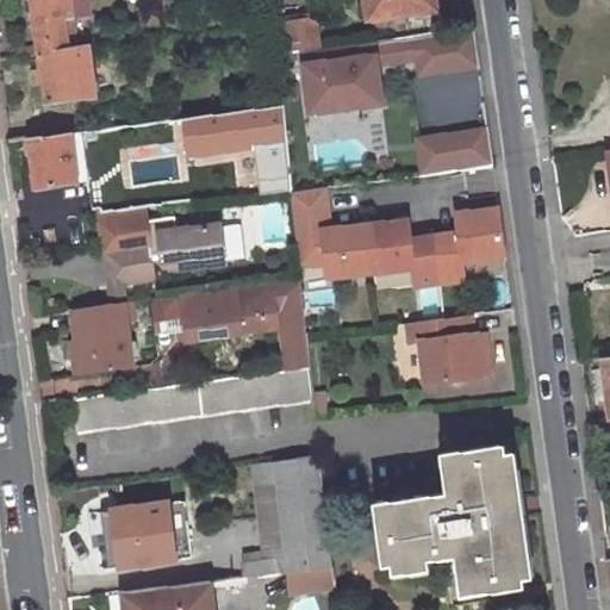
[(36,0),(43,51),(79,47),(75,11),(93,8),(91,0),(36,0)]
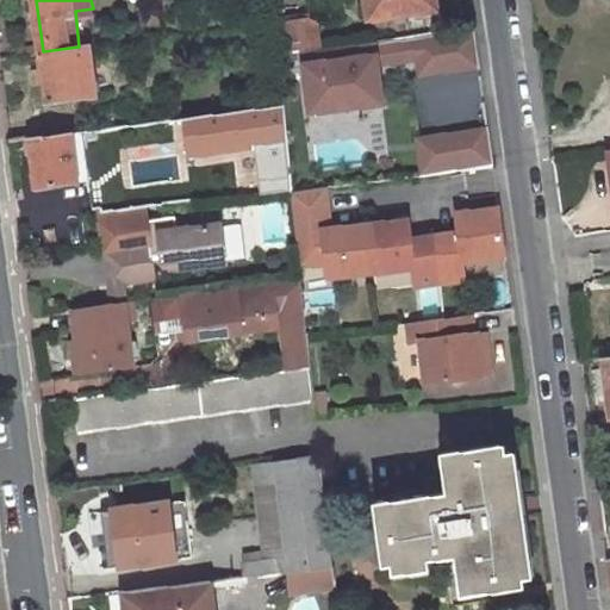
[(371,0),(373,16),(435,8),(434,0),(371,0)]
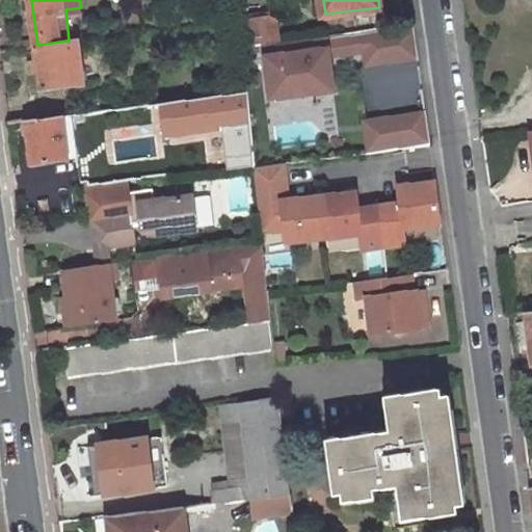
[(284,41),(280,16),(251,18),(251,24),(254,44),(266,43),(284,41)]
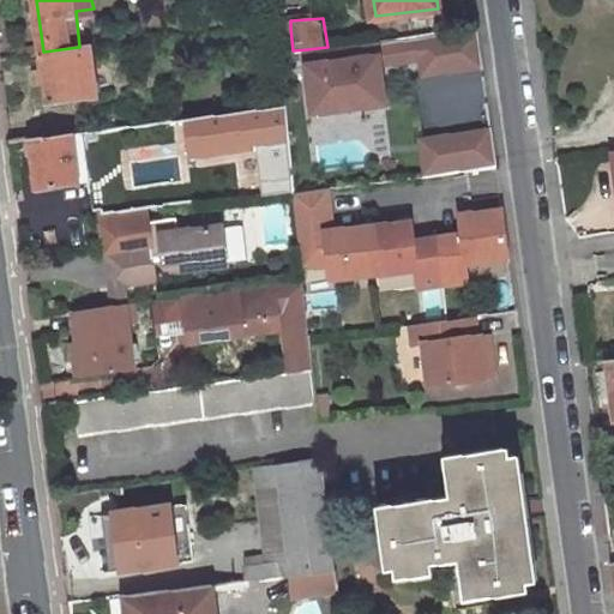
[(283,29),(286,52),(293,50),(290,28),(283,29)]
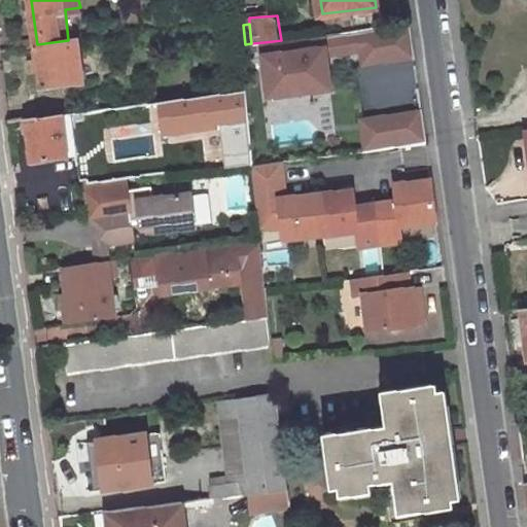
[(328,39),(329,46),(330,59),(358,55),(361,68),(416,61),(411,28),(328,39)]
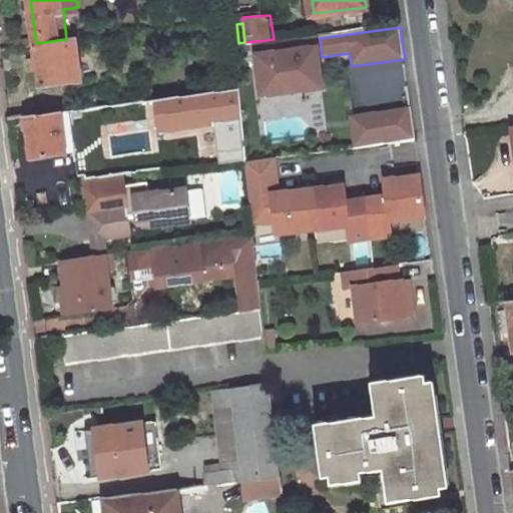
[(41,84),(84,78),(79,37),(71,38),(66,39),(36,43),(41,84)]
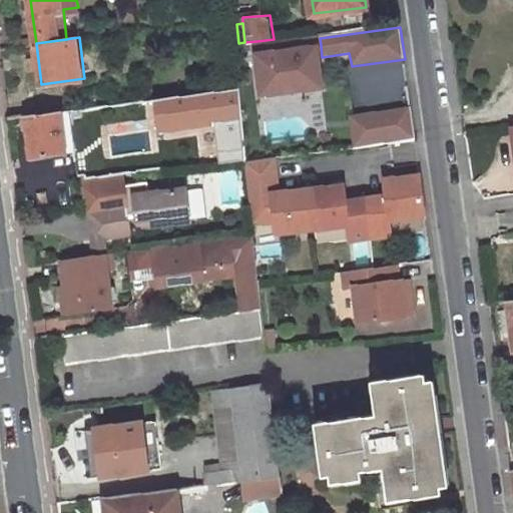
[(321,45),(253,53),(260,100),(327,91),(322,57),(321,45)]
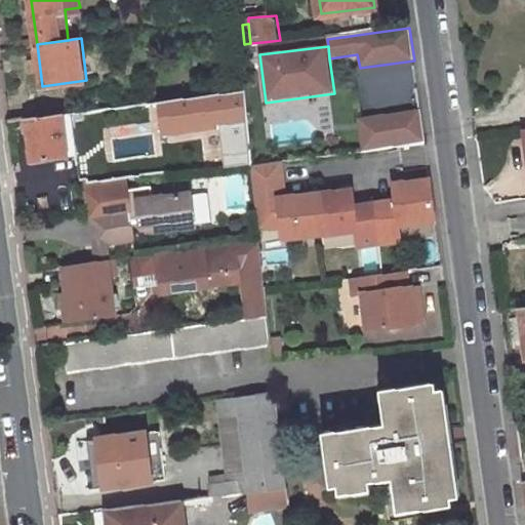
[(124,104),(63,113),(68,150),(78,149),(129,143),(124,104)]
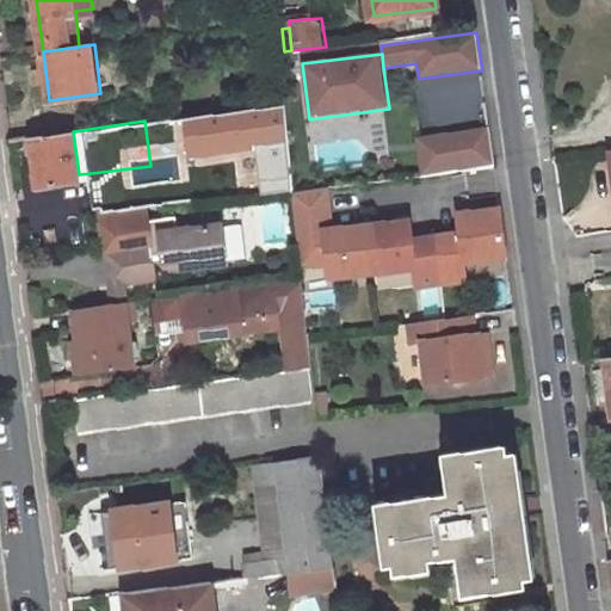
[(489,128),(415,137),(420,177),(494,167),(489,128)]
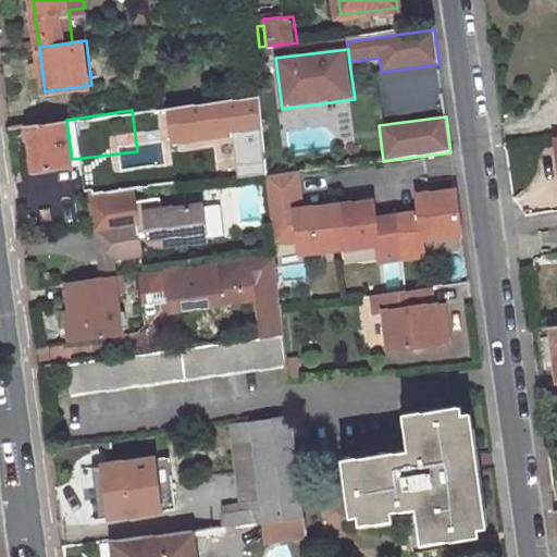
[(28,124),(35,164),(72,159),(66,120),(28,124)]
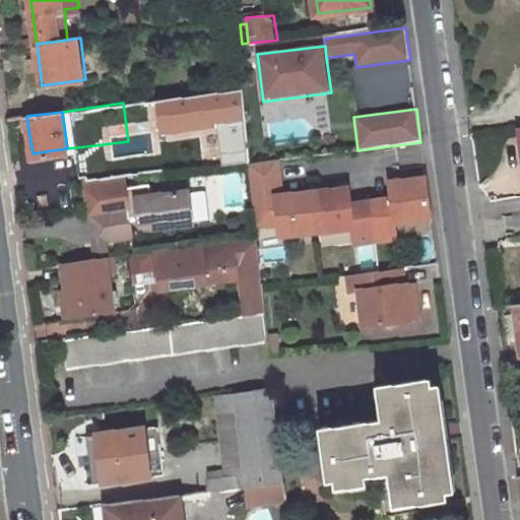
[(128,141),(77,147),(81,178),(115,175),(115,173),(132,170),(128,141)]
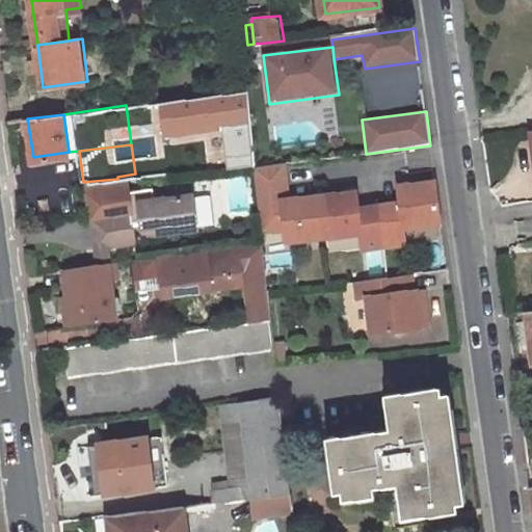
[(290,197),(286,164),(254,168),(263,238),(283,235),(278,198),(290,197)]
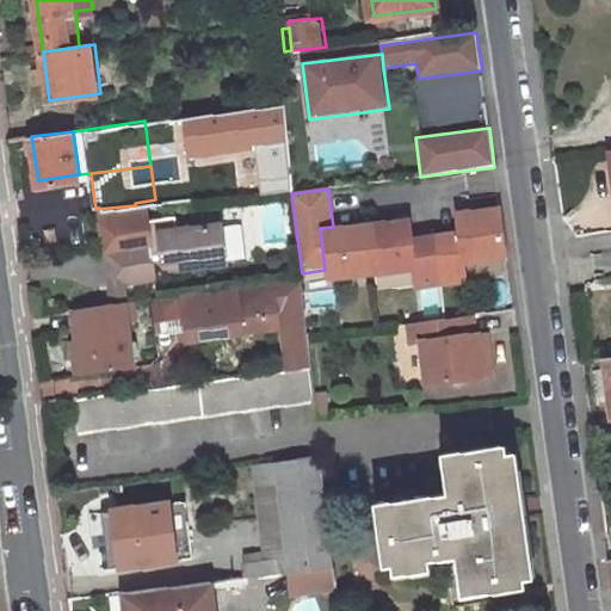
[(142,241),(135,205),(96,209),(97,214),(94,215),(98,247),(102,281),(146,275),(147,275),(142,241)]
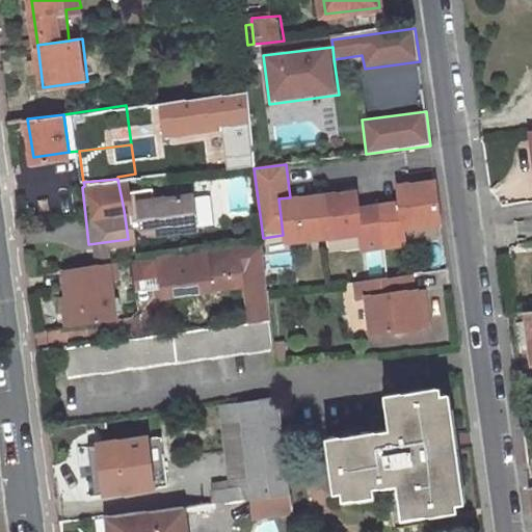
[(437,181),(396,185),(398,203),(403,202),(407,233),(444,229),(437,181)]
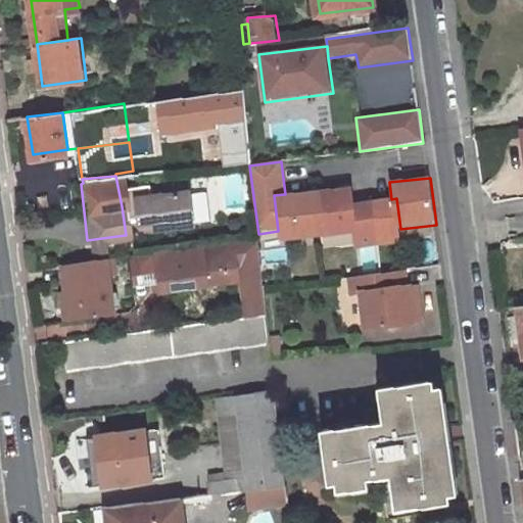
[(351,187),(285,194),(274,195),(278,231),(279,244),(353,235),(358,235),(353,203),(351,187)]
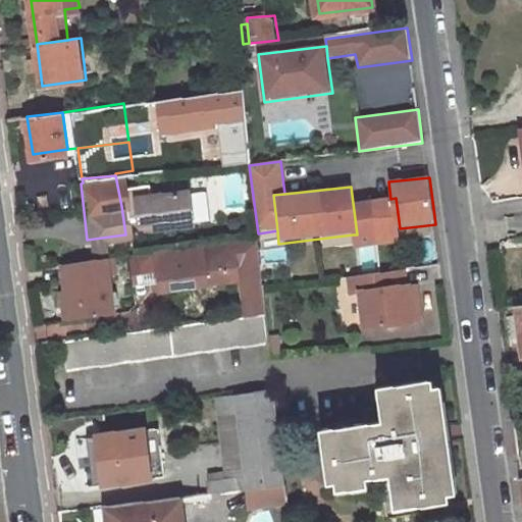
[(150,229),(187,223),(181,191),(129,199),(133,224),(134,231),(150,229)]
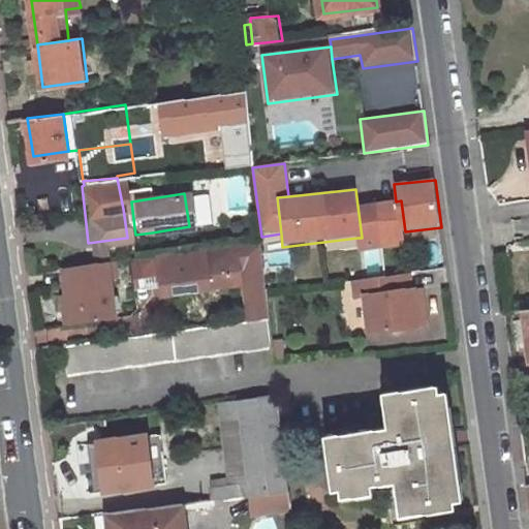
[(184,193),(189,226),(194,225),(190,193),(184,193)]
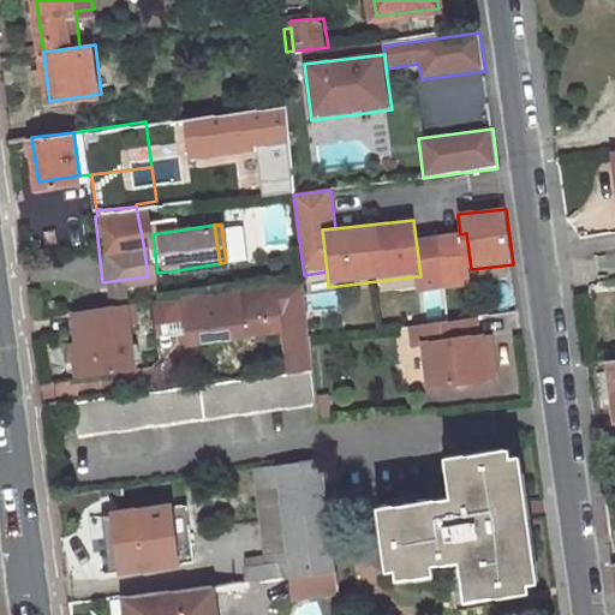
[(460,234),(416,239),(421,276),(416,276),(418,294),(472,288),(471,269),(466,233),(460,234)]
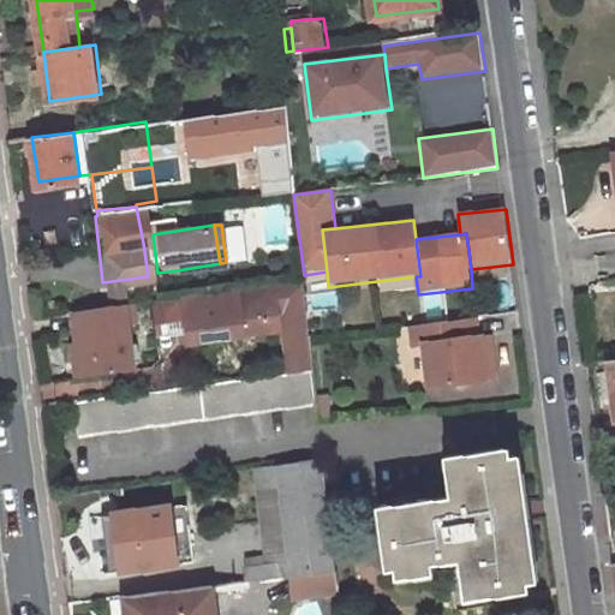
[(147,276),(102,282),(105,302),(106,302),(125,299),(150,296),(148,276),(147,276)]
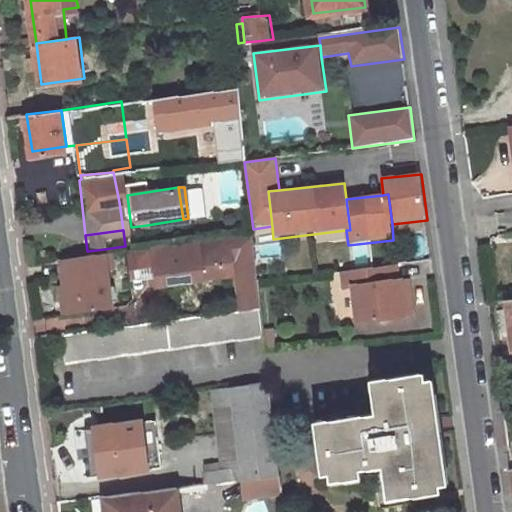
[(251,238),(127,254),(131,282),(153,279),(155,290),(234,279),(238,315),(261,312),(251,238)]
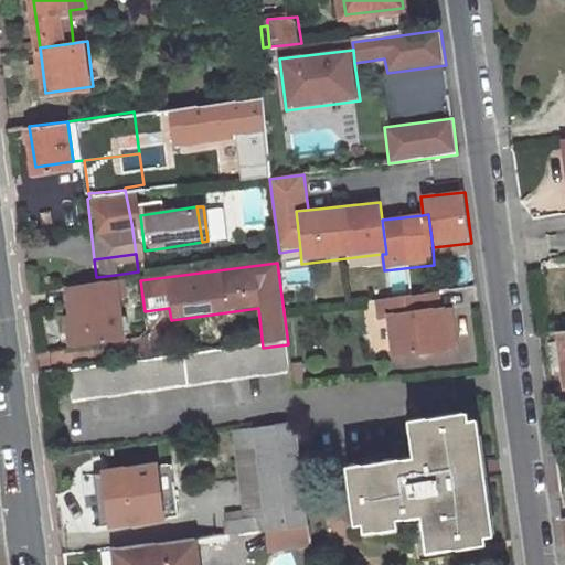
[(124,333),(115,275),(97,277),(96,277),(70,281),(74,311),(81,310),(85,339),(124,333)]
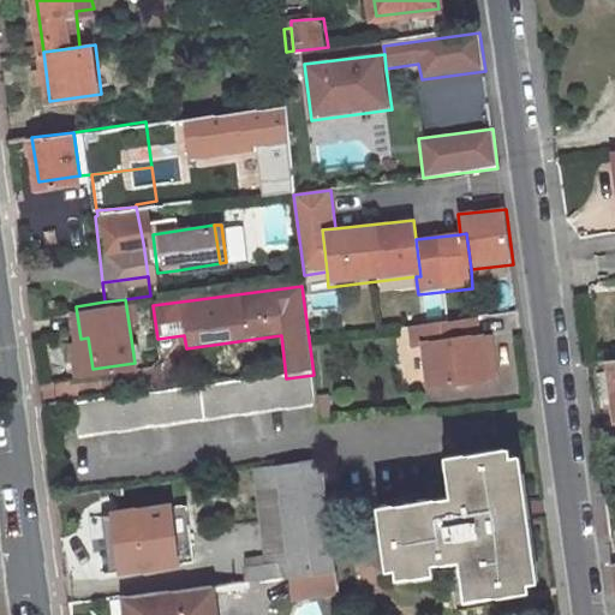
[(487,335),(421,344),(427,392),(493,383),(487,335)]
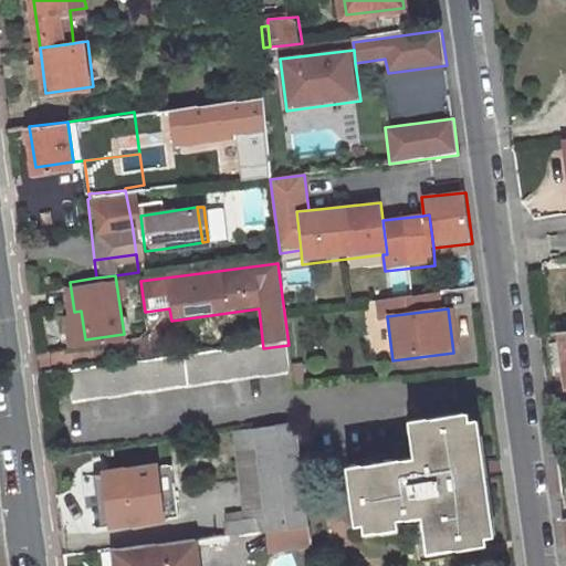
[(74,312),(77,341),(85,339),(81,311),(74,312)]
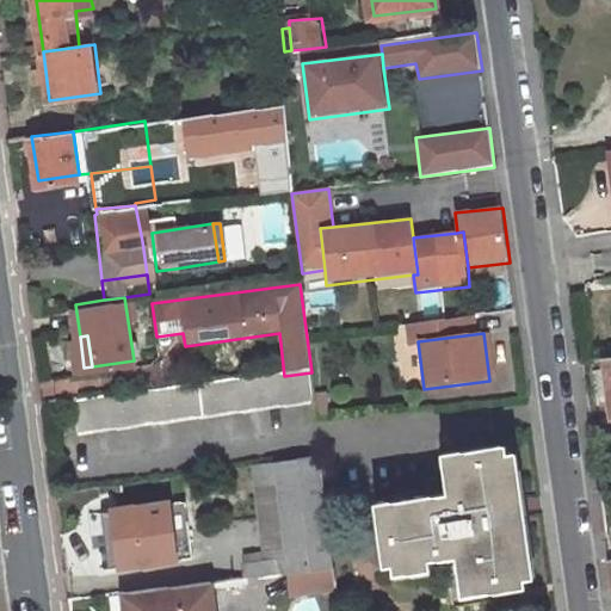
[(284,376),(74,402),(79,434),(315,405),(312,372),(284,376)]
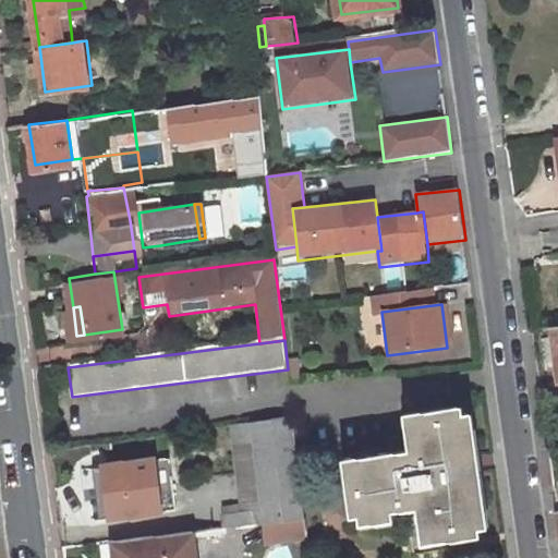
[(306,512),(295,410),(232,419),(235,443),(257,440),(265,505),(244,507),(227,509),(229,523),(262,519),(286,516),(306,512)]
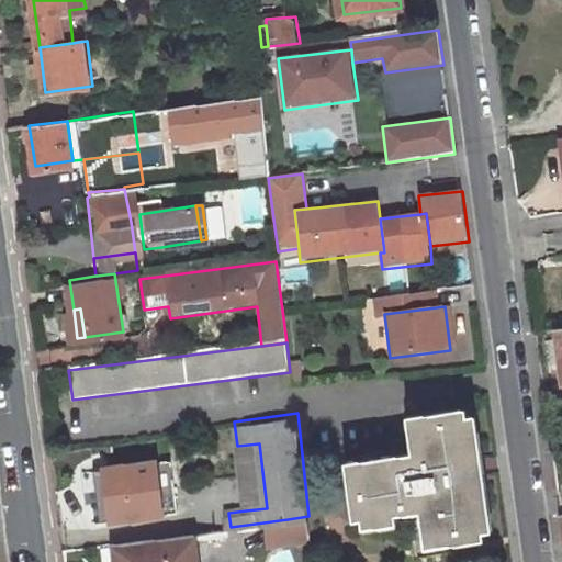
[(467,413),(409,420),(413,454),(345,463),(351,519),(420,512),(425,549),(482,541),(467,413)]
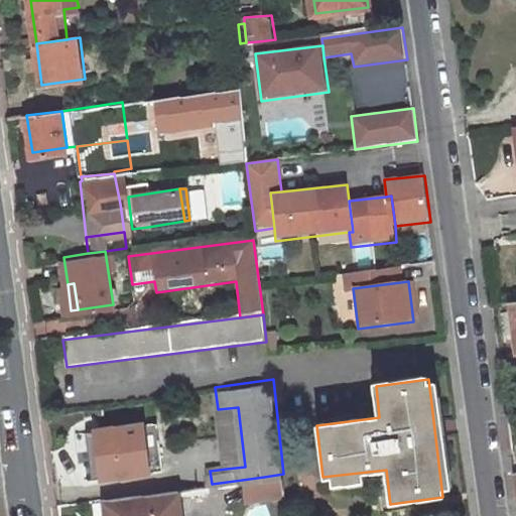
[(245,467),(238,407),(218,409),(226,469),(245,467)]
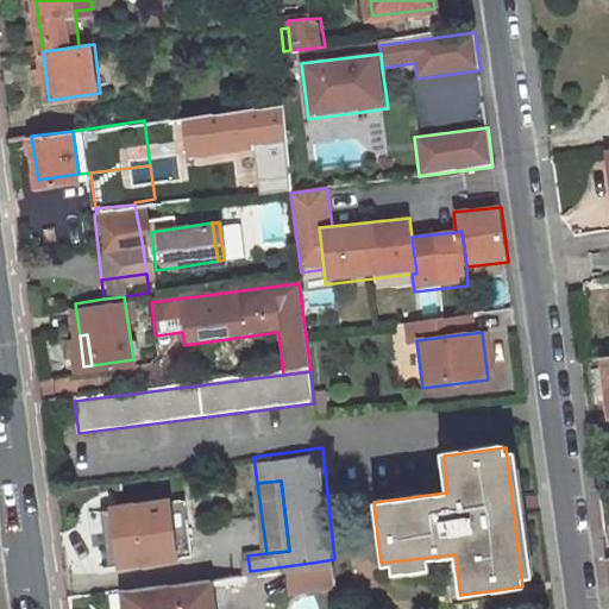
[(200,527),(195,497),(180,500),(183,529),(200,527)]
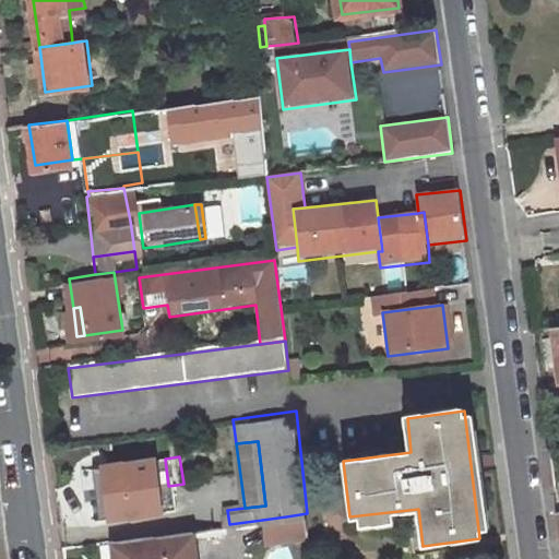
[(165,459),(93,468),(98,519),(171,509),(168,486),(165,459)]
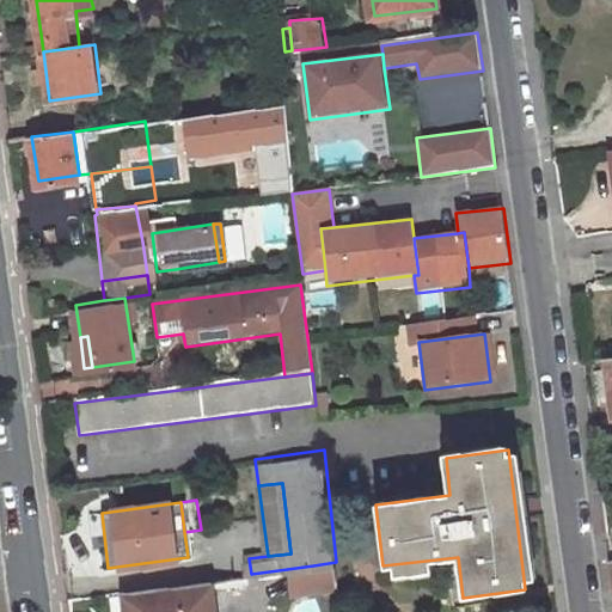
[(313,565),(314,582),(335,580),(337,579),(336,562),(313,565)]
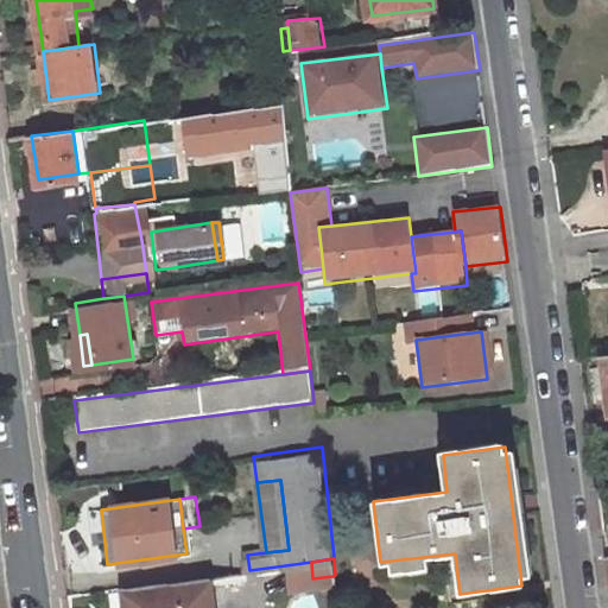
[(287,584),(314,582),(312,578),(311,562),(285,565),(287,584)]
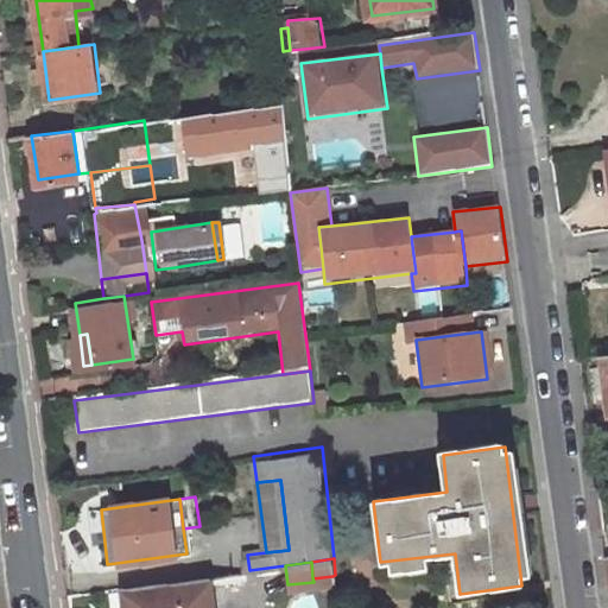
[(132,607),(204,607),(201,577),(131,587),(132,607)]
